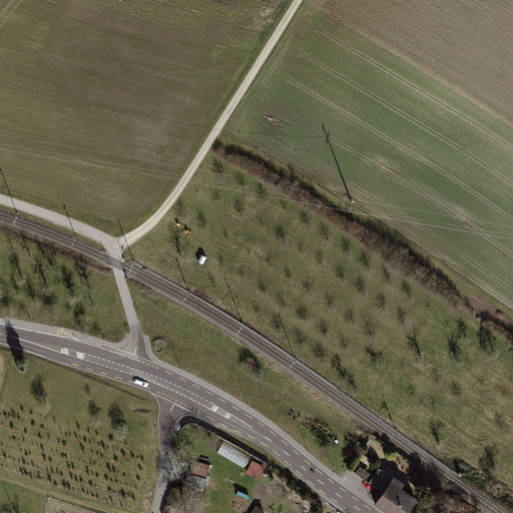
[(250,457),(223,442),(217,453),(244,468),(250,457)]
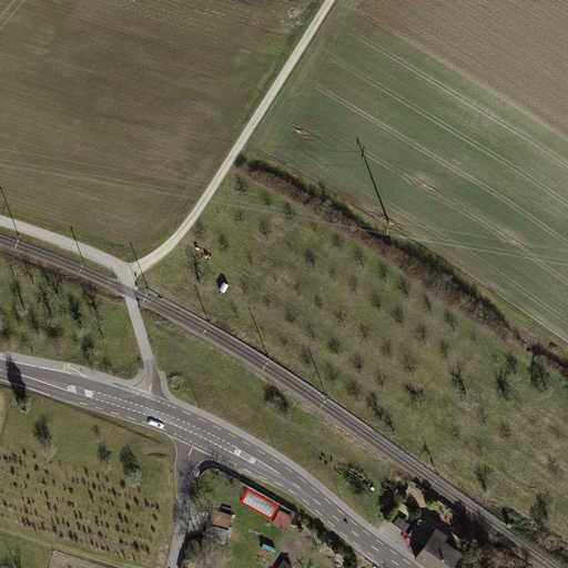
[(225,544),(233,515),(215,509),(211,524),(209,523),(204,538),(225,544)]
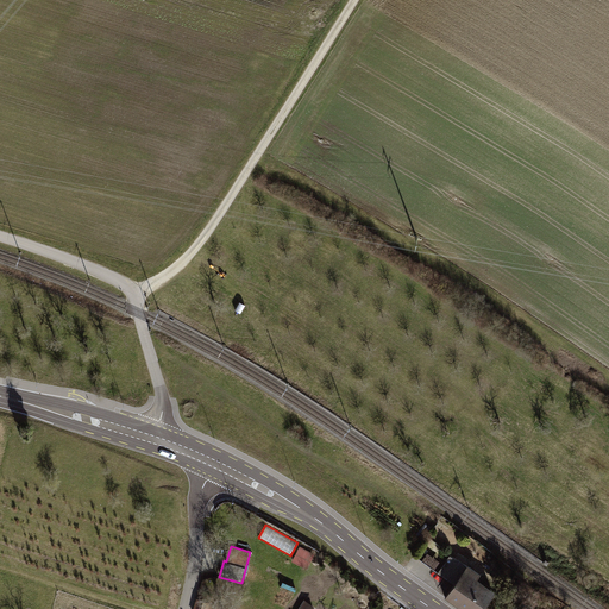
[(314,554),(300,546),(293,560),(307,569),(314,554)]
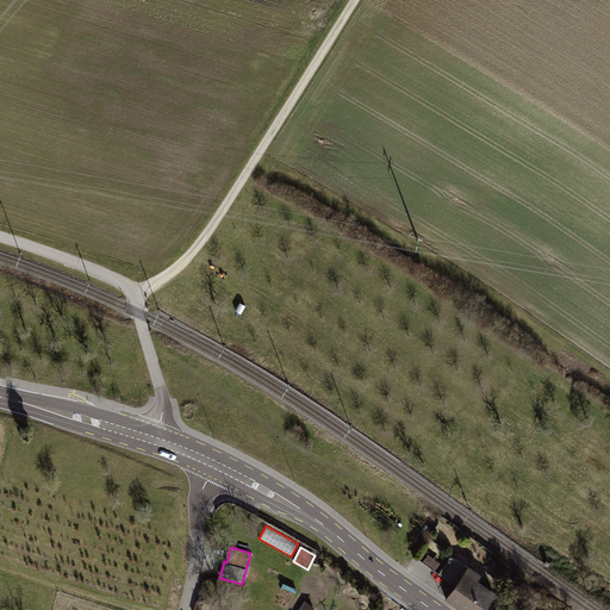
[(423,562),(435,571),(441,562),(428,554),(423,562)]
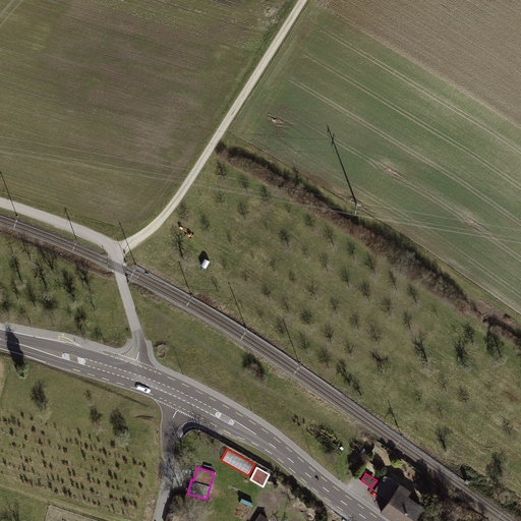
[(381,511),(394,520),(413,520),(424,507),(408,495),(411,490),(400,483),(386,474),(374,490),(388,500),(381,511)]
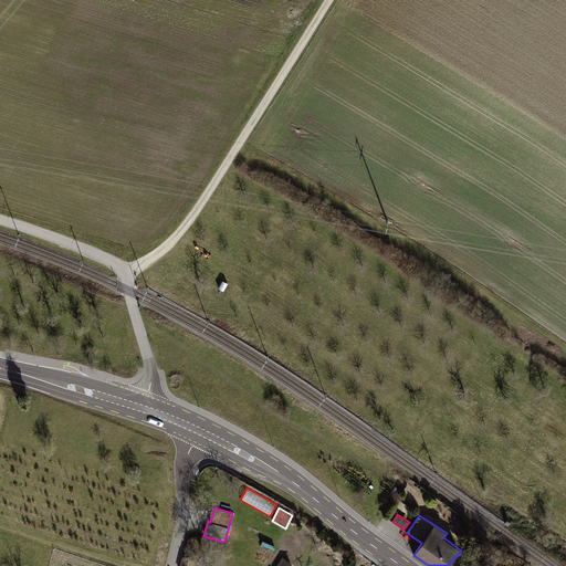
[(179,565),(194,565),(196,559),(184,556),(179,565)]
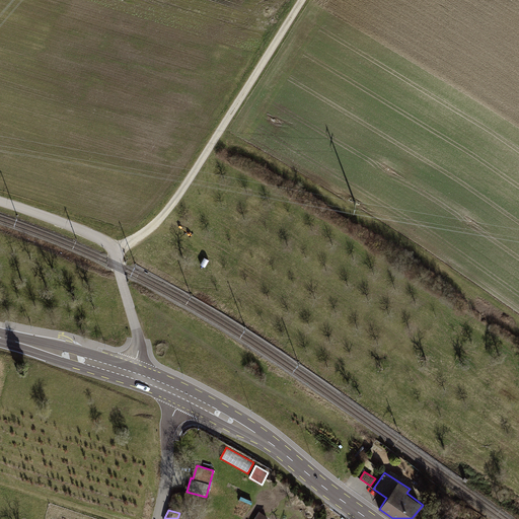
All buildings are outlined.
